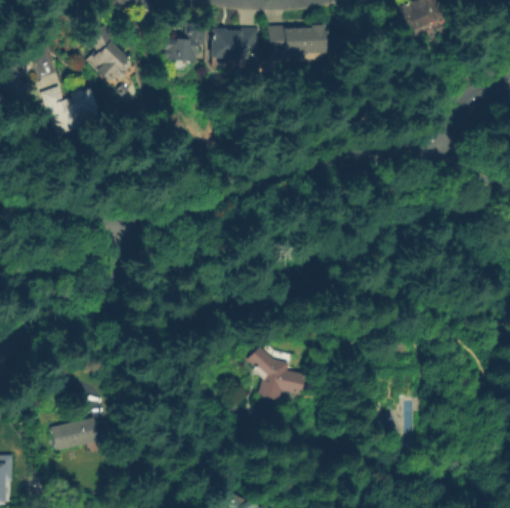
[(438,0),(445,17),(412,29),(409,21),(398,25),(392,9),(408,3),(406,0),(438,0)]
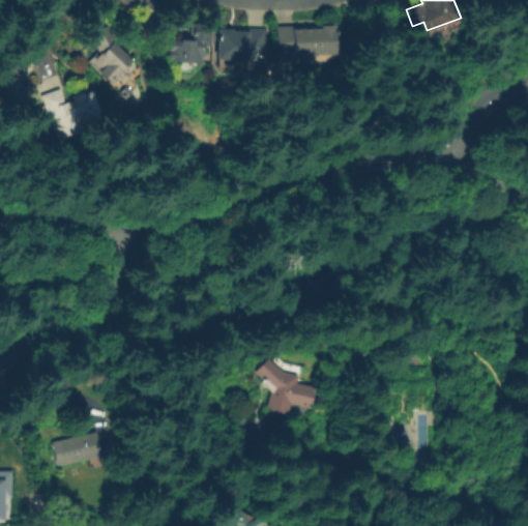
[(503,0),(463,0),(468,11),(503,0)]
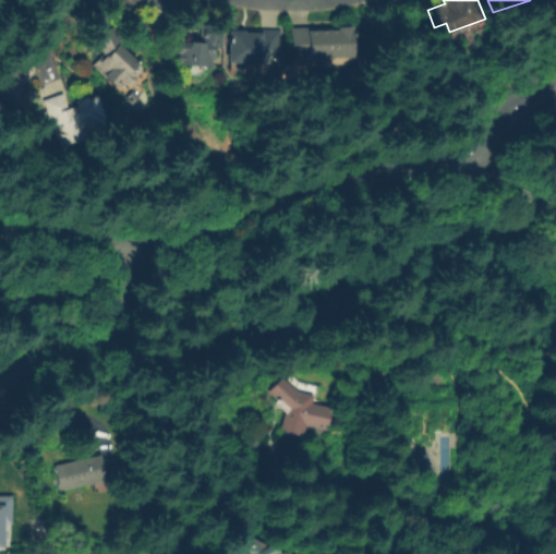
[(125,46),(154,80),(134,99),(121,91),(119,92),(97,70),(101,61),(105,61),(108,59),(100,36),(119,28),(125,44),(125,46)]
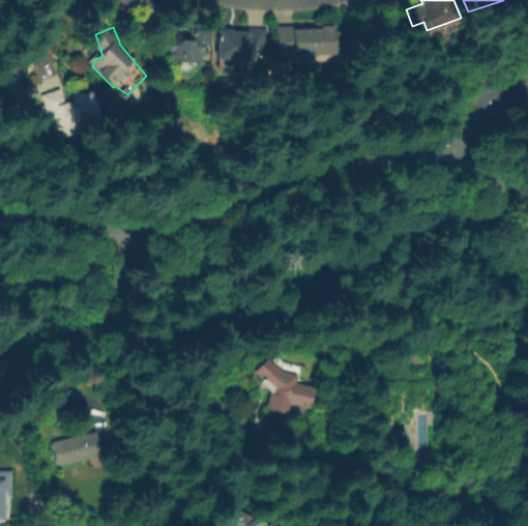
[(336,28),(339,59),(330,59),(329,61),(318,61),(312,67),(294,68),(294,65),(286,66),(285,49),(280,50),(279,31),(336,28)]
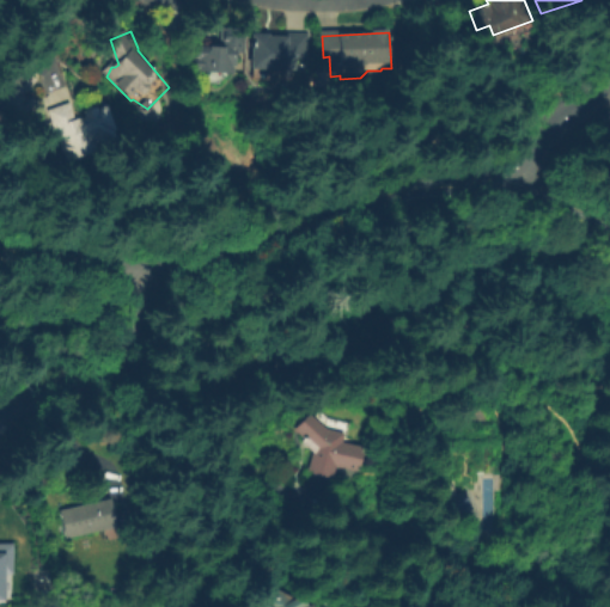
[(250,35),(248,60),(237,59),(237,79),(196,77),(197,51),(221,54),(223,34),(250,35)]
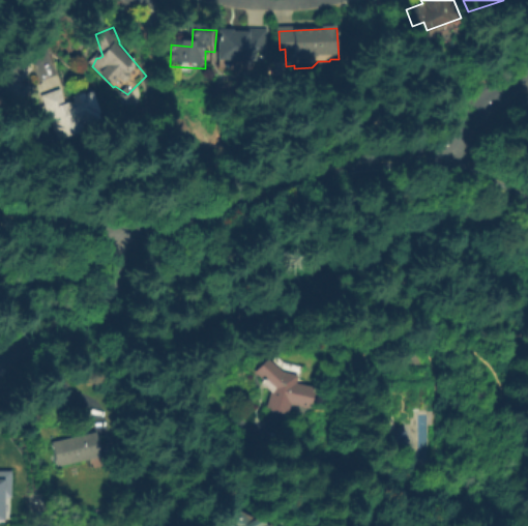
[(236,36),(247,36),(247,33),(269,34),(268,56),(258,56),(258,66),(220,65),(221,33),(236,33),(236,36)]
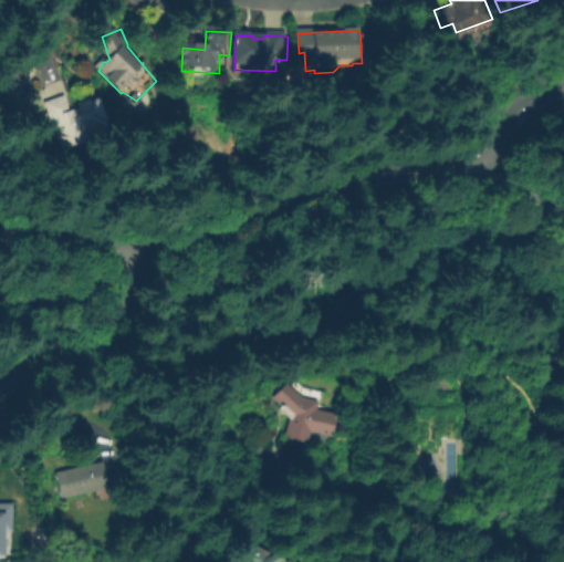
[(17,69),(28,80),(22,85),(31,95),(0,126),(0,74),(2,76),(9,71),(12,74),(17,69)]
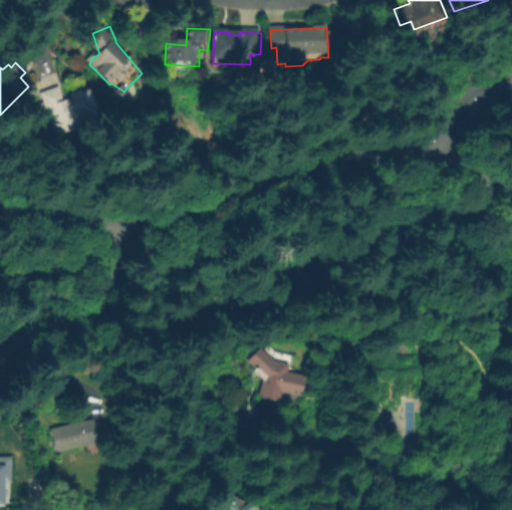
[(58,86),(63,99),(70,97),(69,93),(82,89),(82,91),(89,88),(99,115),(79,122),(81,129),(55,138),(40,92),(58,86)]
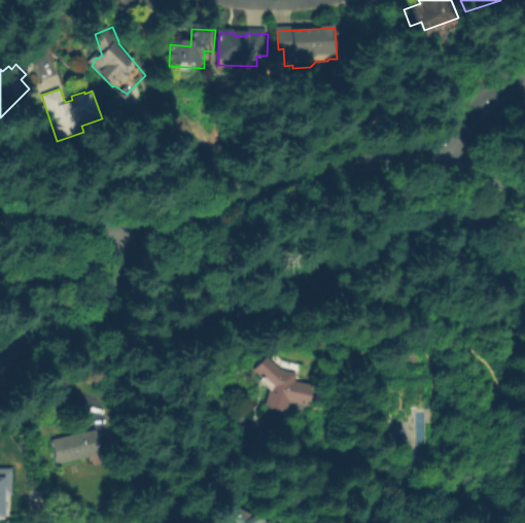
[(312,388),(313,389),(314,389),(311,404),(309,404),(308,408),(291,404),(290,414),(268,407),(272,388),(261,380),(265,377),(253,371),(267,352),(283,369),(299,373),(296,381),(313,385),(312,388)]
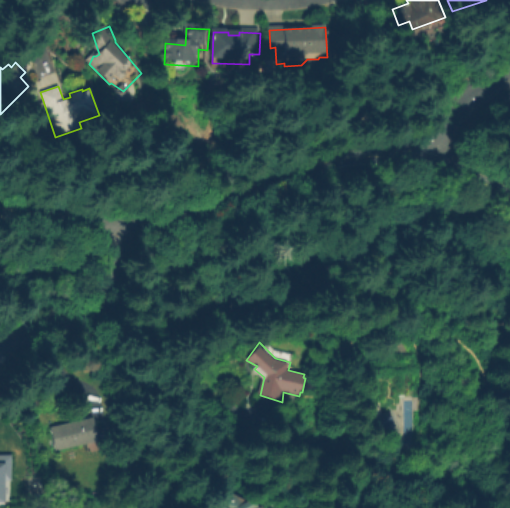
[(100,440),(57,453),(54,439),(52,427),(95,417),(96,429),(100,440)]
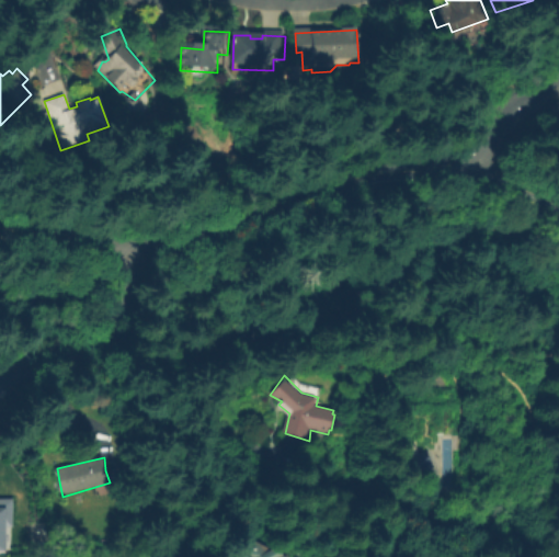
[(11,501),(1,501),(1,530),(11,530),(11,501)]
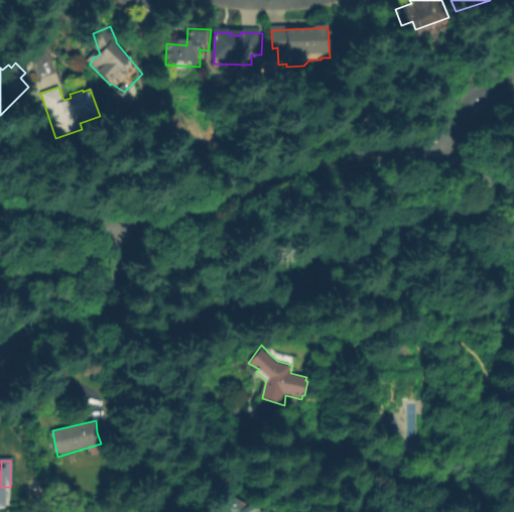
[(227,493),(251,505),(255,502),(260,510),(259,510),(261,511),(218,511),(227,493)]
